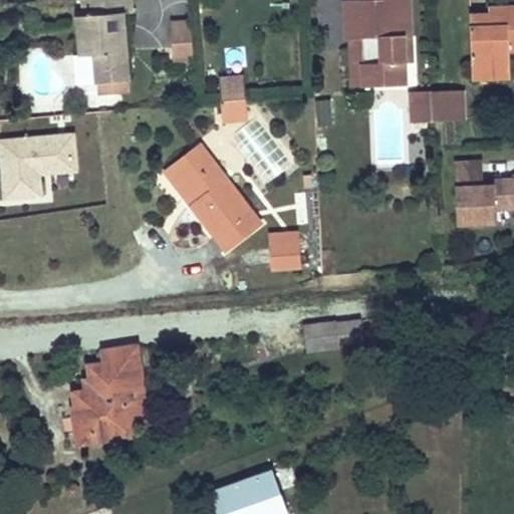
[(126,38),(123,13),(133,12),(131,0),(83,0),(85,15),(78,16),(81,55),(95,53),(98,82),(99,82),(101,95),(122,93),(121,80),(129,80),(130,80),(127,49),(121,50),(120,38),(126,38)]
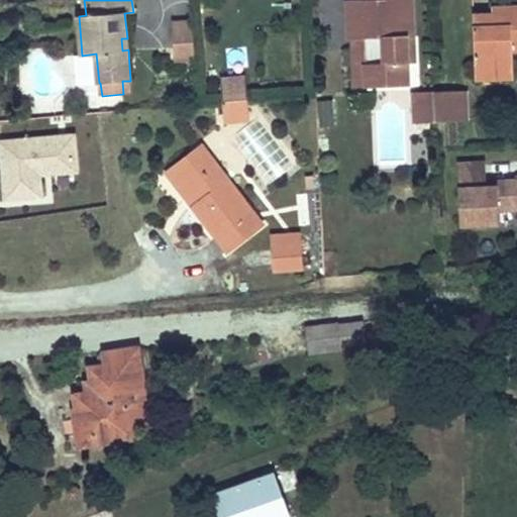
[(414,36),(412,0),(348,0),(350,39),(366,38),(369,87),(409,85),(407,36),(414,36)]
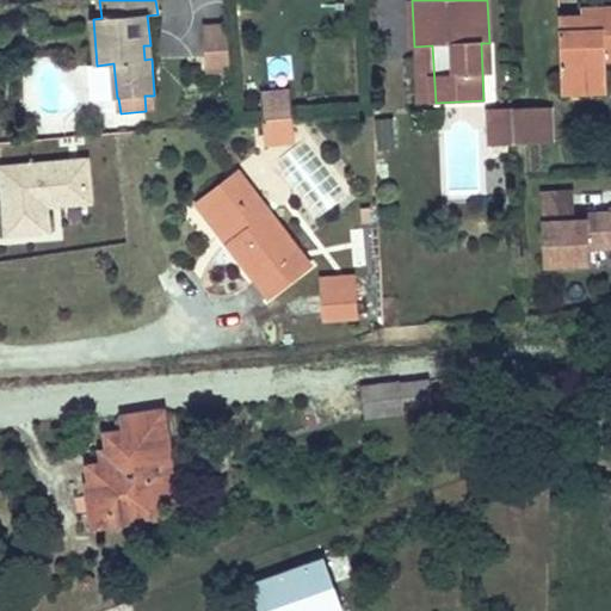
[(610,57),(610,8),(603,8),(604,17),(582,18),(560,18),(562,81),(608,79),(606,59),(610,57)]
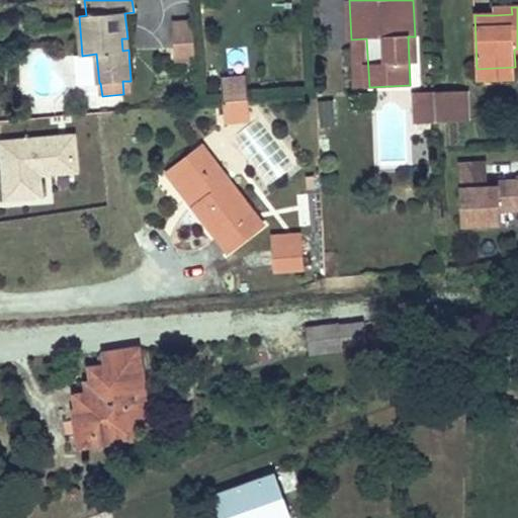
[(195,48),(194,23),(173,24),(174,49),(195,48)]
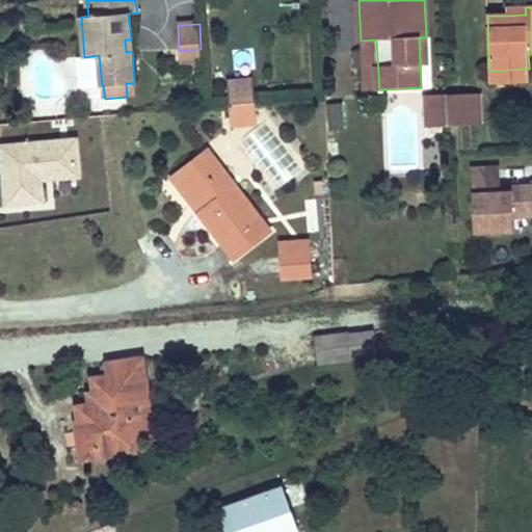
[(427,62),(426,37),(419,37),(420,63),(427,62)]
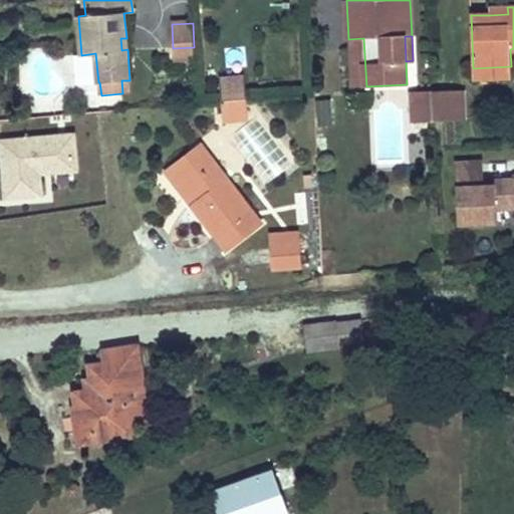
[(366,86),(363,38),(352,39),(354,86),(366,86)]
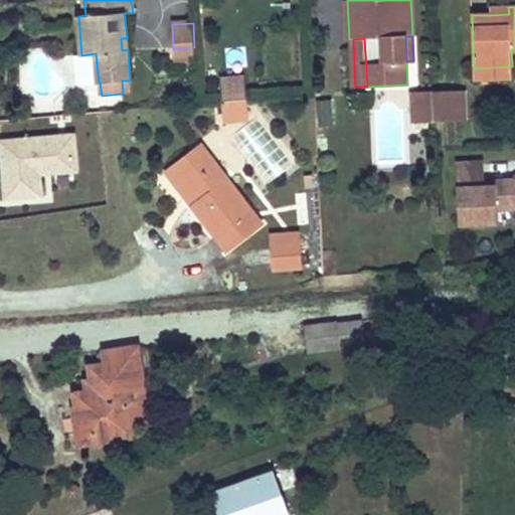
[(194,59),(194,47),(173,48),(173,60),(194,59)]
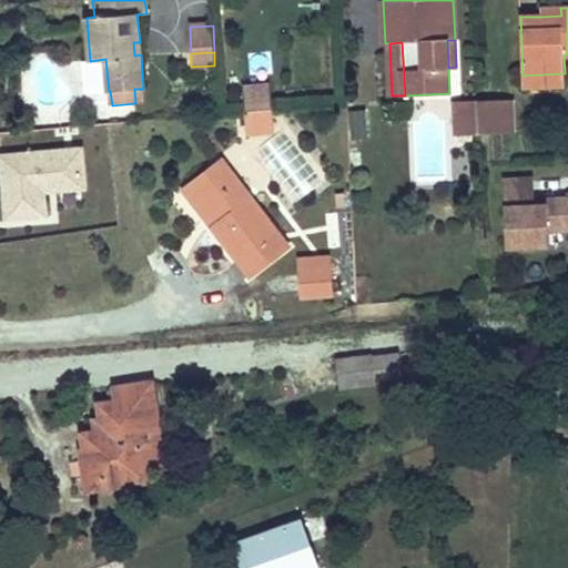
[(565,84),(565,73),(523,75),(523,87),(565,84)]
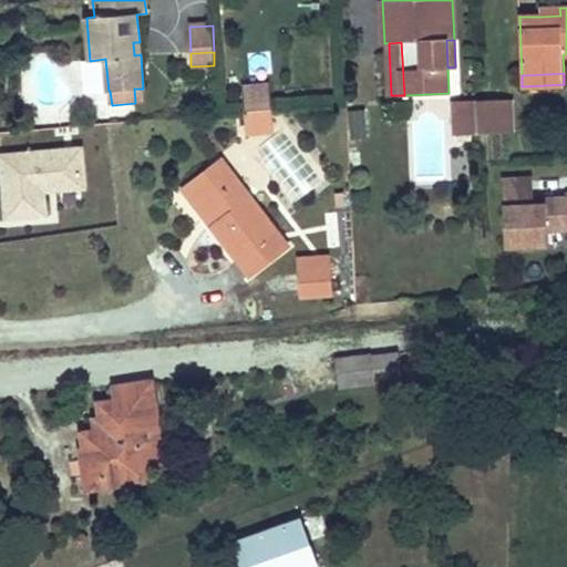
[(270,85),(243,89),(244,111),(258,110),(272,109),(270,85)]
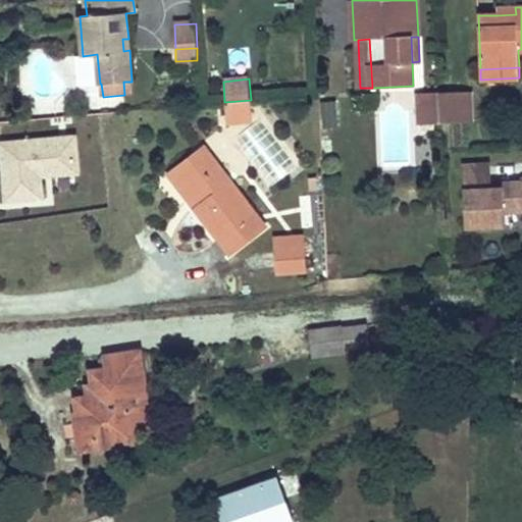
[(472,121),(470,92),(439,93),(439,98),(440,123),(472,121)]
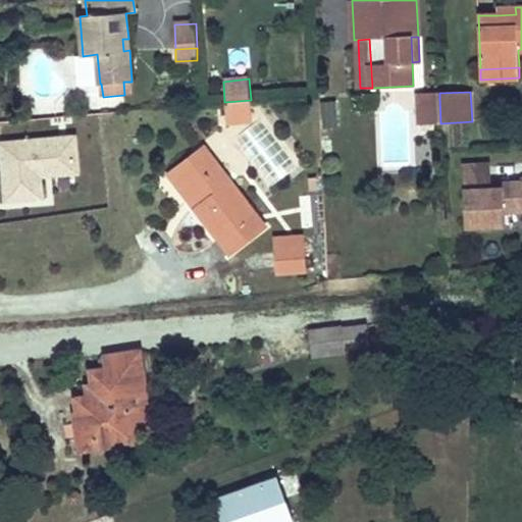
[(440,123),(439,98),(419,98),(420,123),(440,123)]
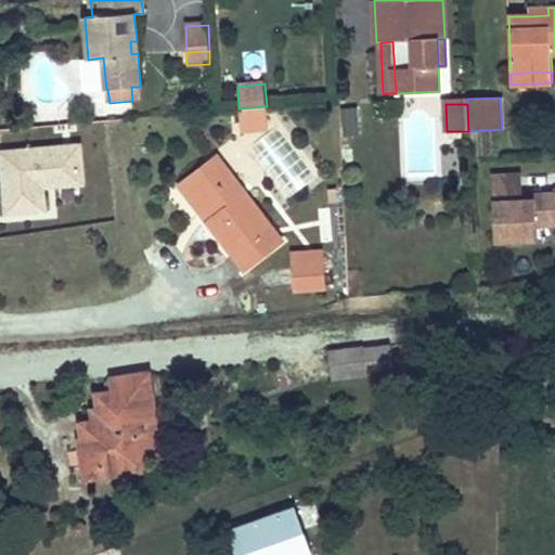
[(268,121),(267,106),(253,107),(254,113),(259,113),(260,123),(268,121)]
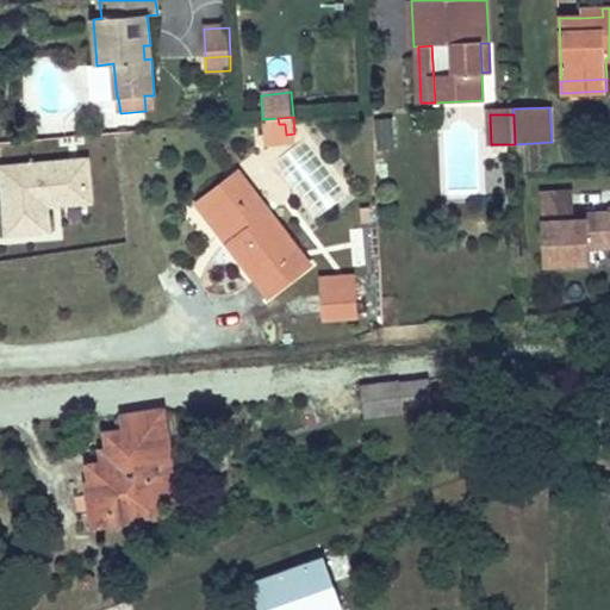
[(286,135),(285,124),(279,124),(278,118),(262,119),(265,143),(296,141),(294,134),(286,135)]
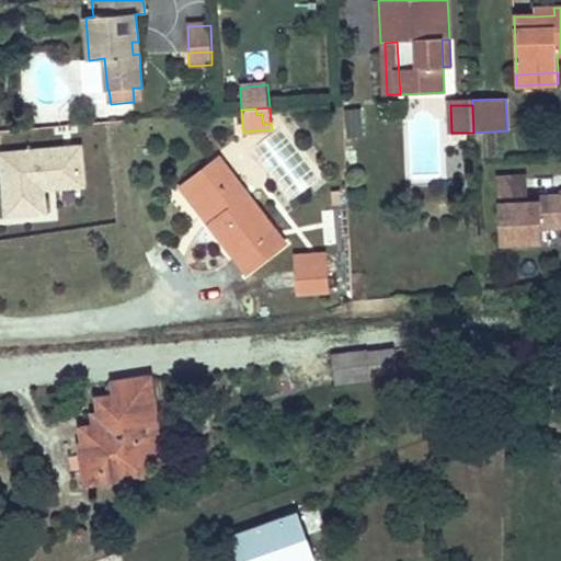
[(363,135),(362,109),(347,110),(348,136),(363,135)]
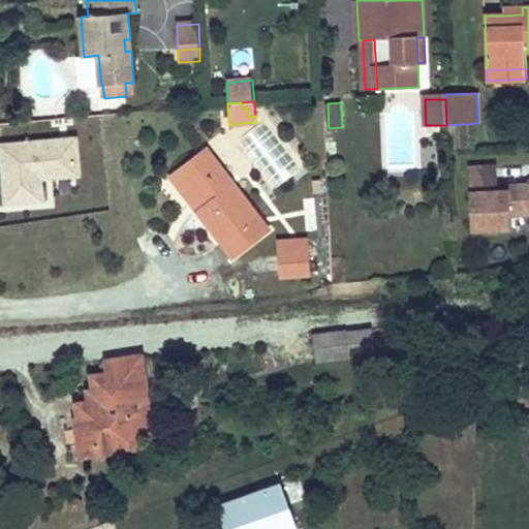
[(80,175),(76,138),(1,145),(6,204),(43,200),(41,178),(40,174),(52,173),(53,177),(80,175)]
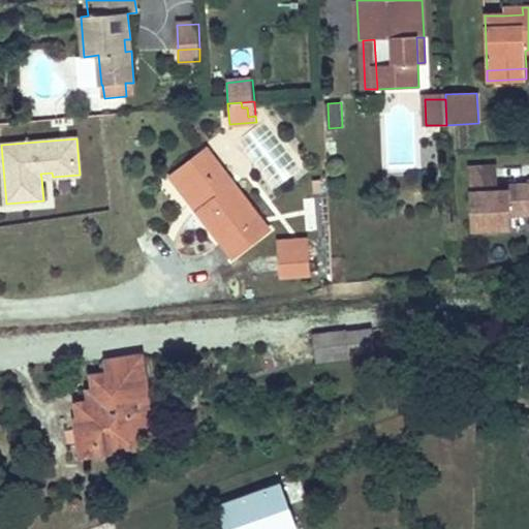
[(269,229),(208,149),(178,172),(205,207),(198,212),(232,256),(269,229)]
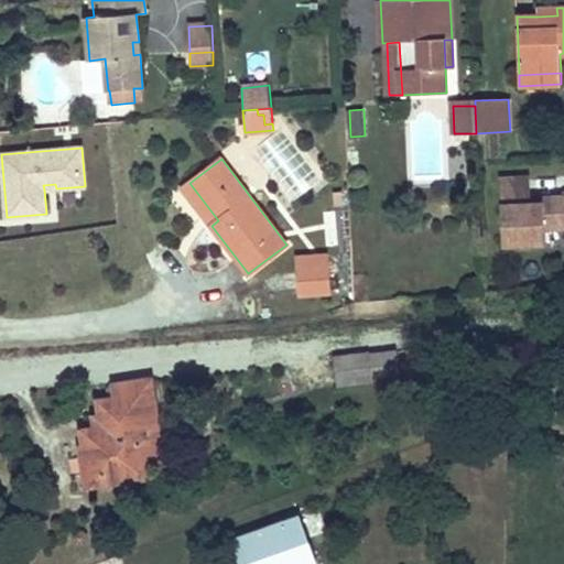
[(563,196),(542,197),(542,203),(531,204),(531,198),(530,177),(500,179),(503,245),(527,243),(527,224),(543,223),(543,228),(563,227),(563,196)]
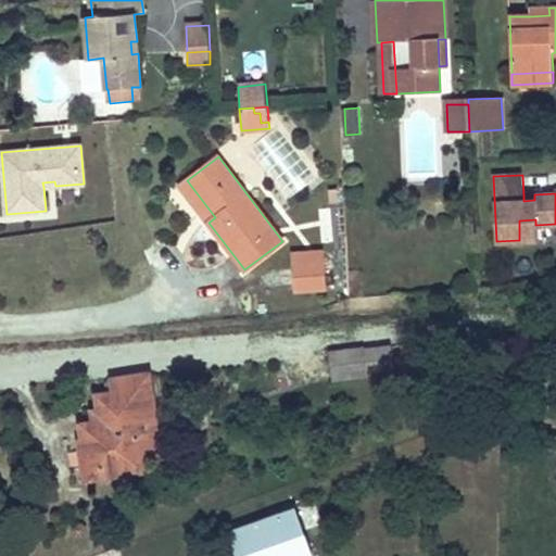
[(215,217),(187,180),(180,186),(209,223),(215,217)]
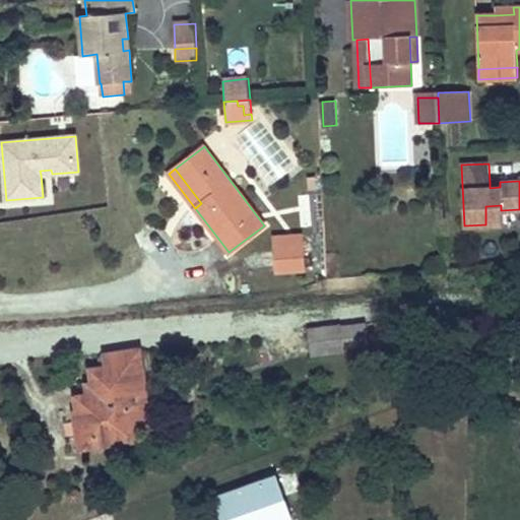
[(502,223),(501,210),(501,205),(485,206),(485,224),(502,223)]
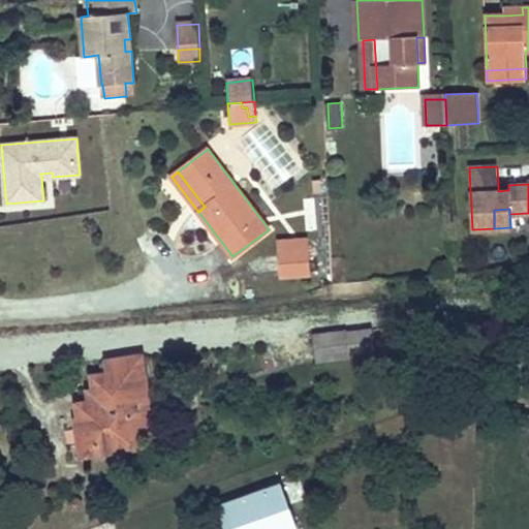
[(309,248),(308,240),(277,242),(278,250),(309,248)]
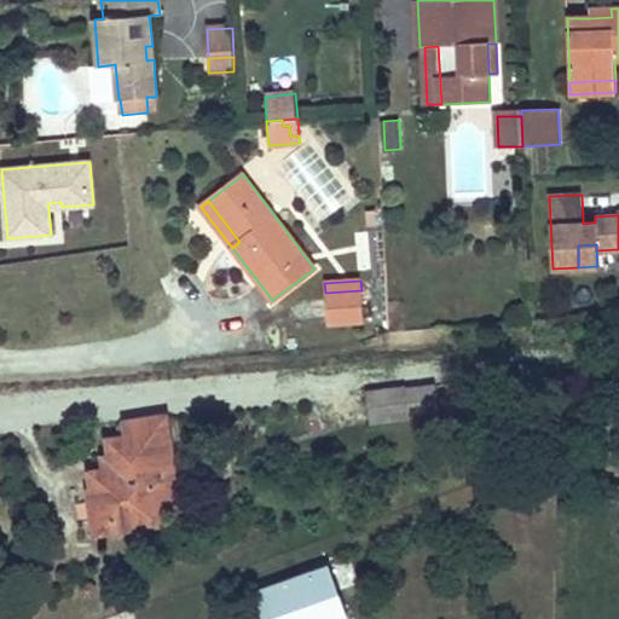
[(364,320),(362,290),(325,293),(328,323),(364,320)]
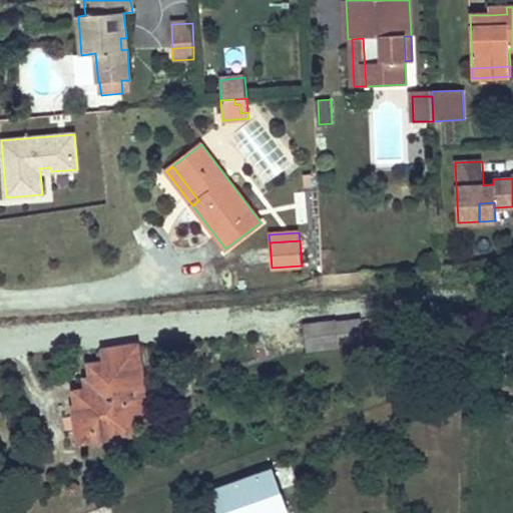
[(364,343),(361,319),(305,326),(307,350),(364,343)]
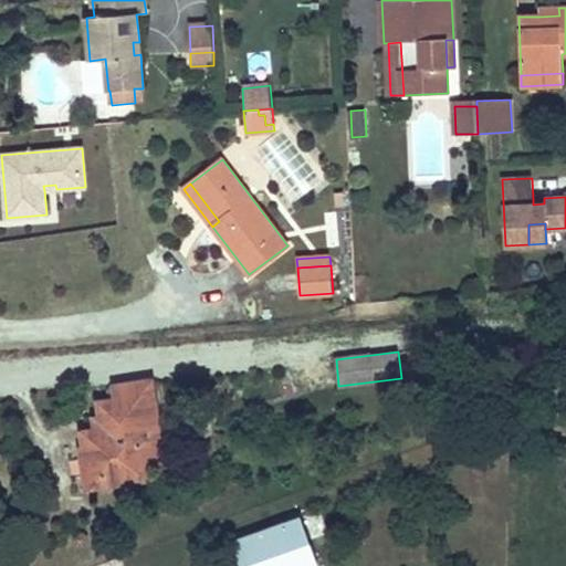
[(163,457),(152,380),(114,386),(115,399),(98,401),(101,417),(103,429),(96,430),(83,432),(86,452),(92,451),(96,479),(104,478),(105,485),(147,479),(146,469),(166,465),(165,457),(163,457)]
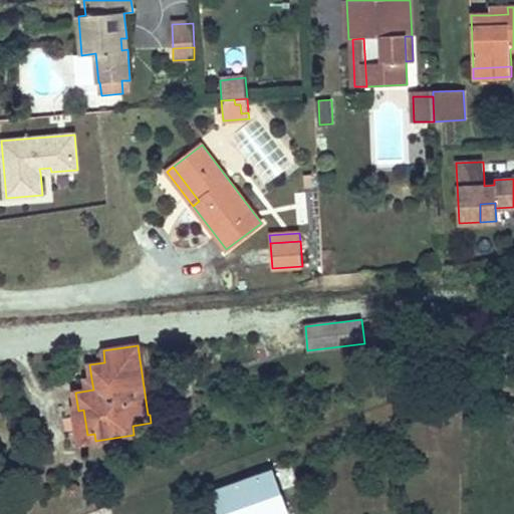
[(93,390),(91,378),(85,379),(87,391),(93,390)]
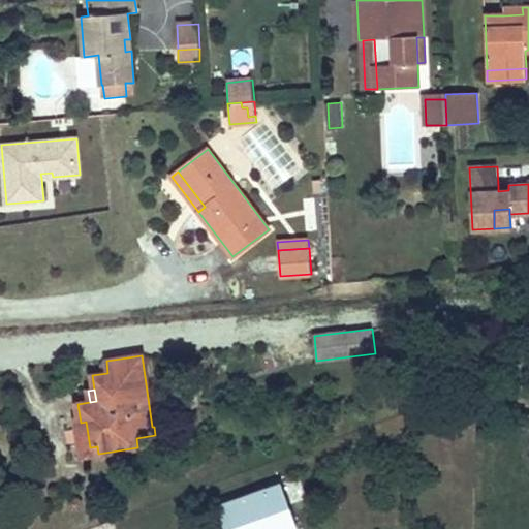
[(90,447),(86,422),(81,423),(86,456),(98,454),(97,446),(90,447)]
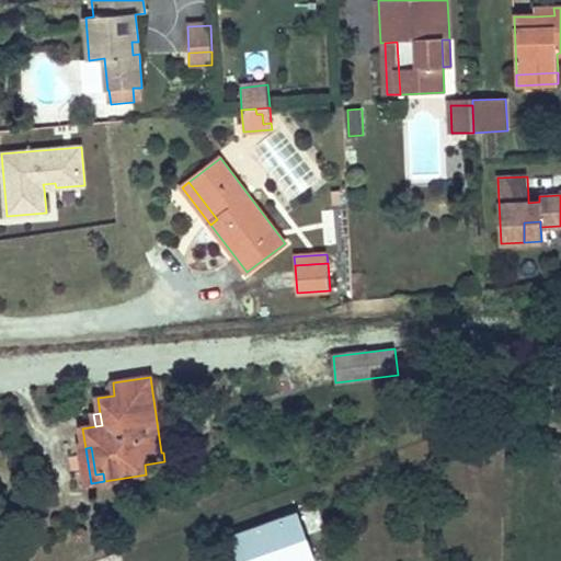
[(313,560),(297,515),(233,538),(241,560),(313,560)]
